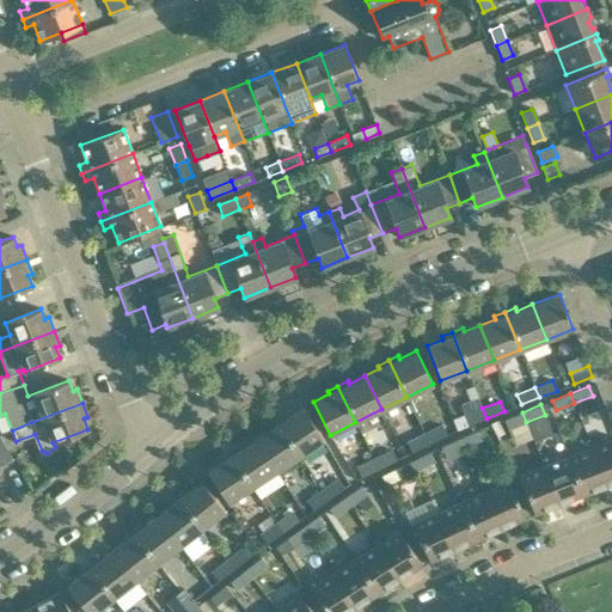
[(286,415),(276,421),(299,454),(323,439),(303,408),(287,417),(286,415)]
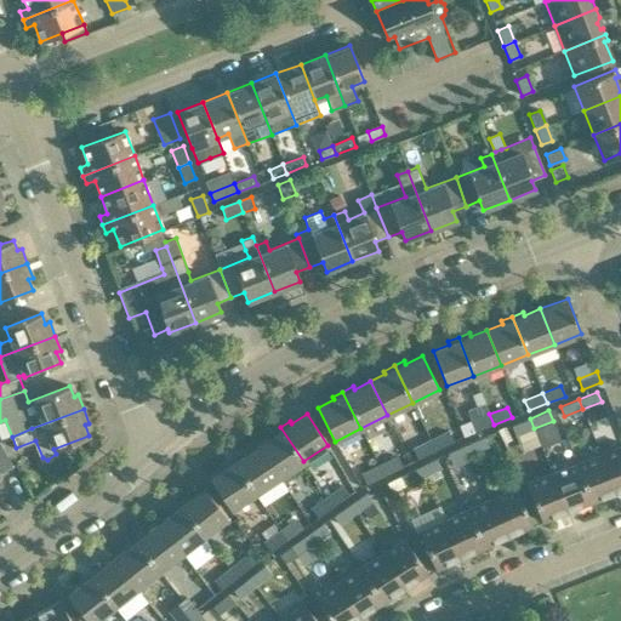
[(494,425),(489,414),(471,421),(476,432),(494,425)]
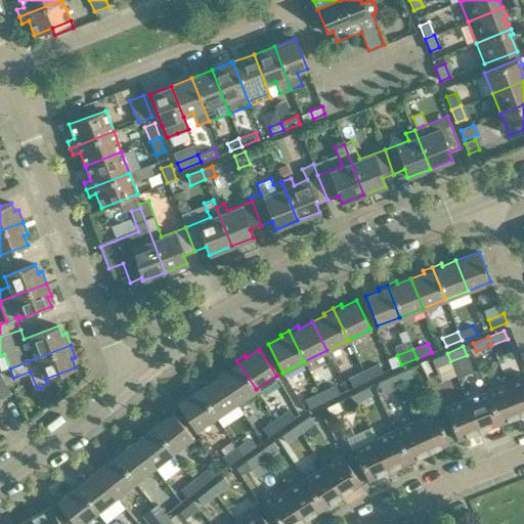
[(450,361),(447,353),(431,359),(435,367),(450,361)]
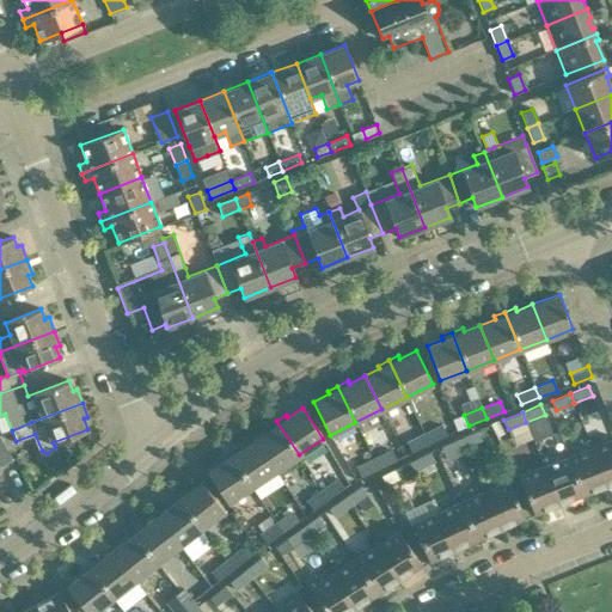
[(299,454),(276,421),(267,428),(269,430),(255,440),(275,471),(299,454)]
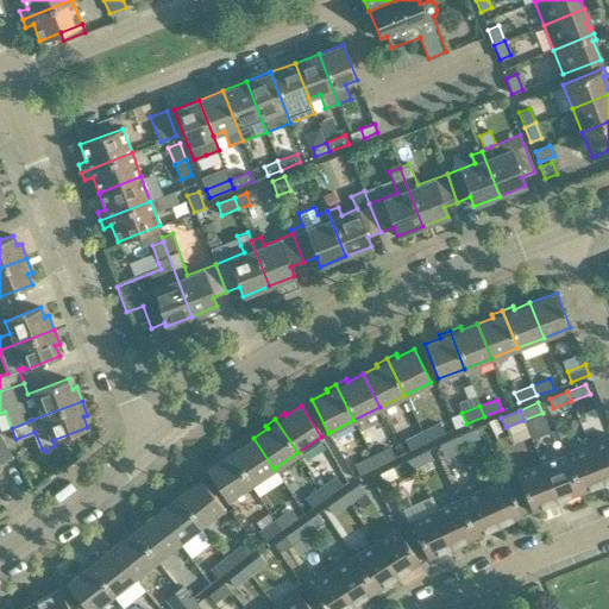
[(439,424),(422,432),(427,441),(444,433),(439,424)]
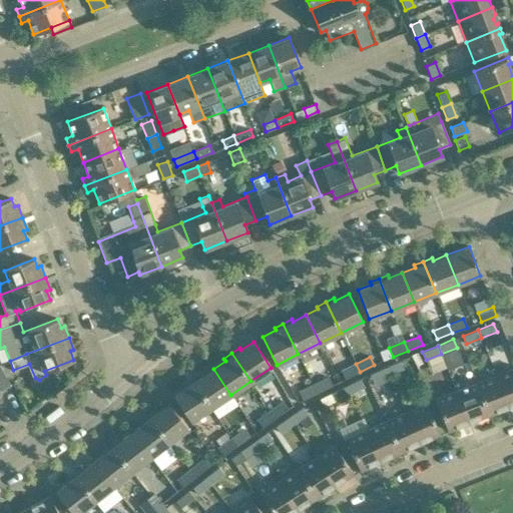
[(400,361),(385,367),(388,376),(404,369),(400,361)]
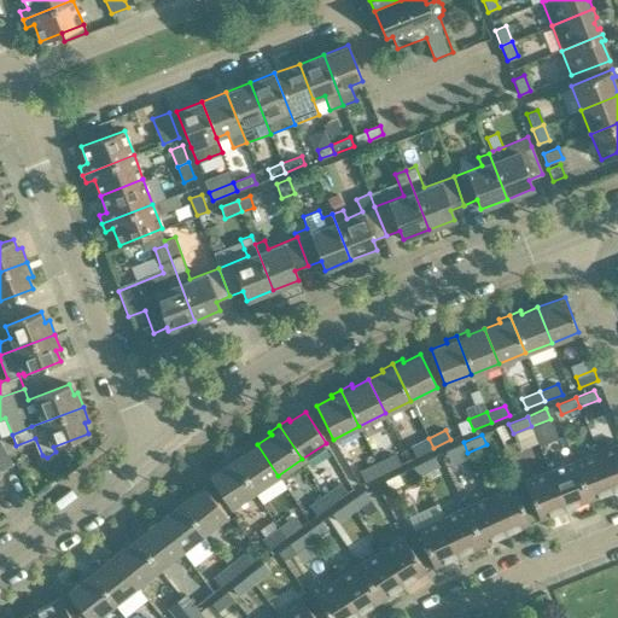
[(433,448),(429,438),(412,447),(417,456),(433,448)]
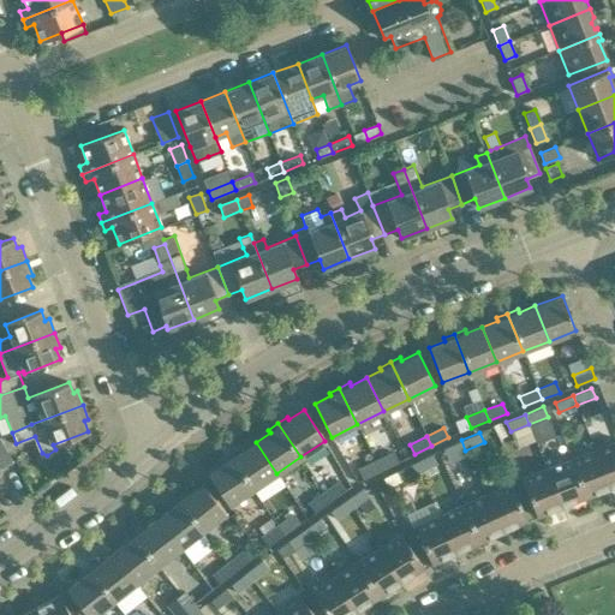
[(0,467),(12,461),(0,437),(0,467)]
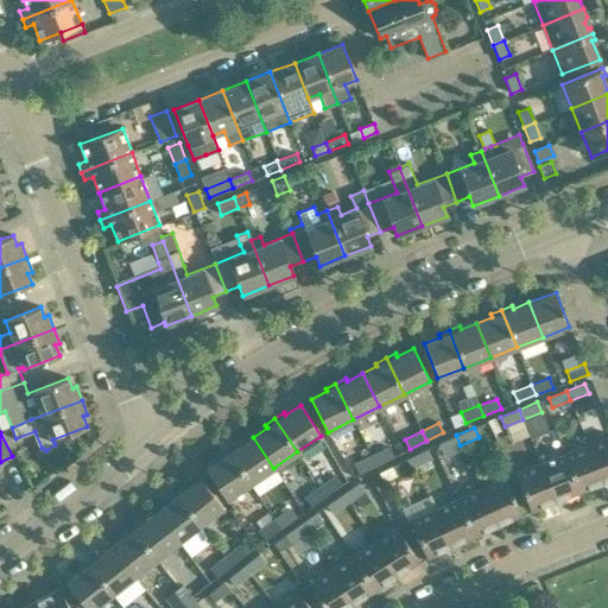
[(460,445),(456,435),(438,443),(442,453),(460,445)]
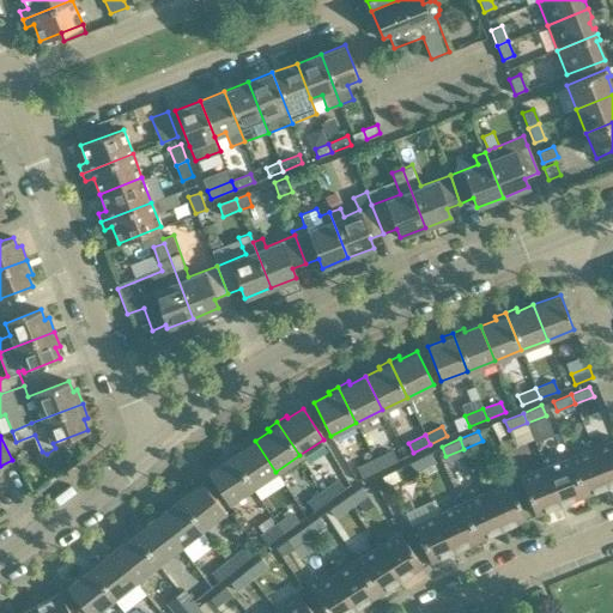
[(612,484),(612,439),(593,448),(608,486),(612,484)]
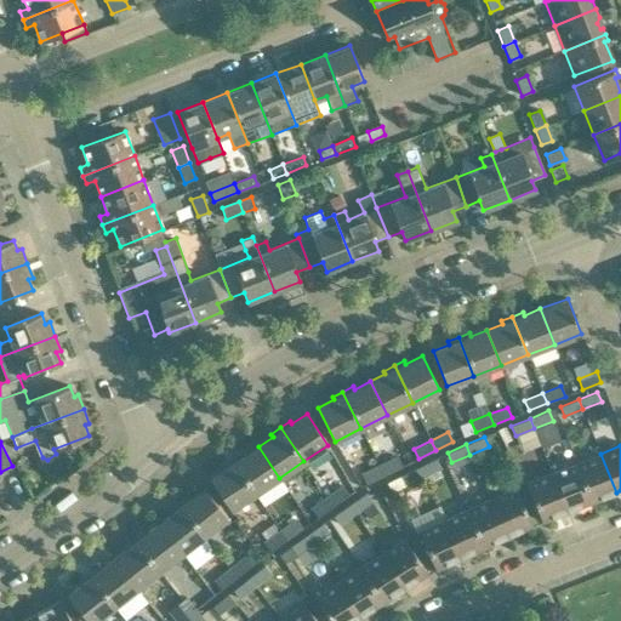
[(279,478),(258,446),(244,455),(243,453),(232,460),(255,494),(279,478)]
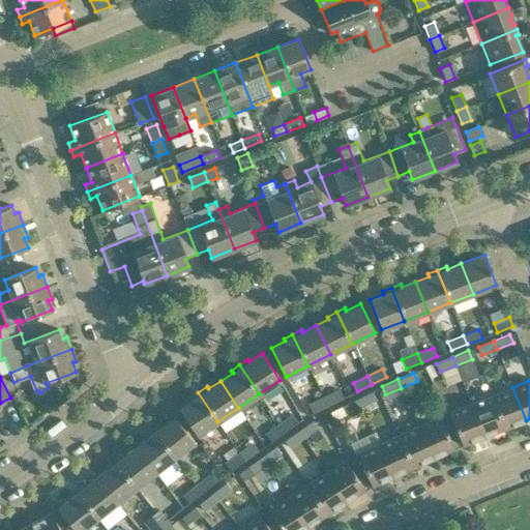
[(526,420),(512,387),(492,395),(504,429),(526,420)]
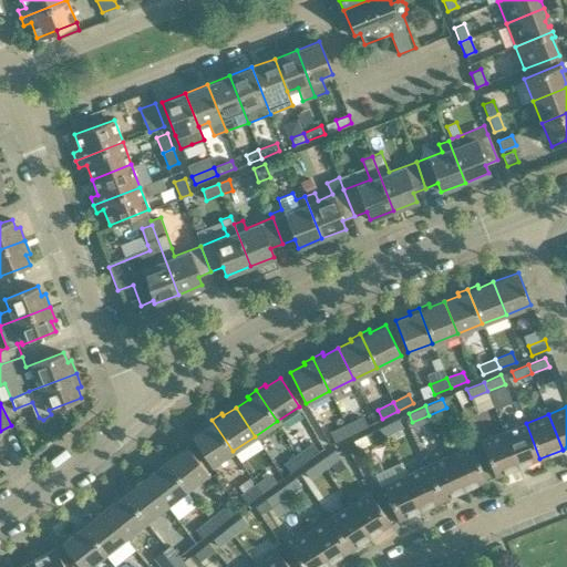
[(362,418),(347,425),(351,434),(367,426),(362,418)]
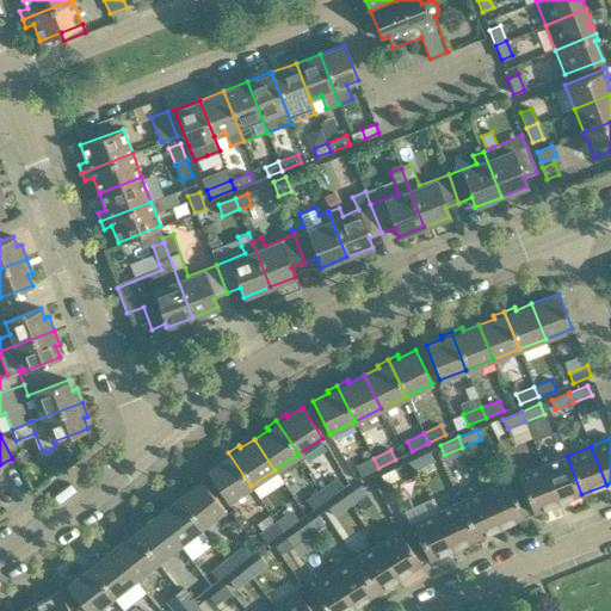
[(429,451),(411,460),(415,469),(433,461),(429,451)]
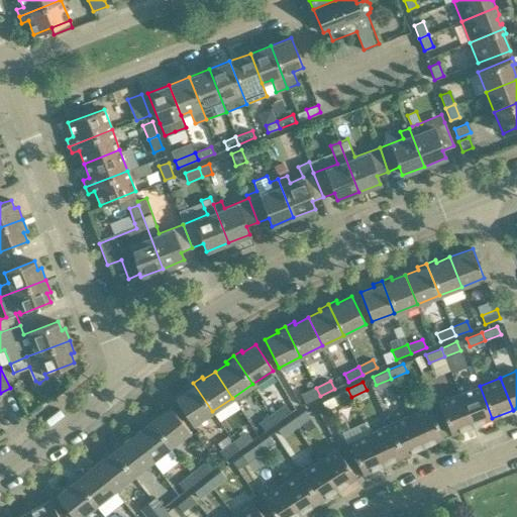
[(212,411),(193,383),(186,388),(187,390),(175,398),(192,425),(212,411)]
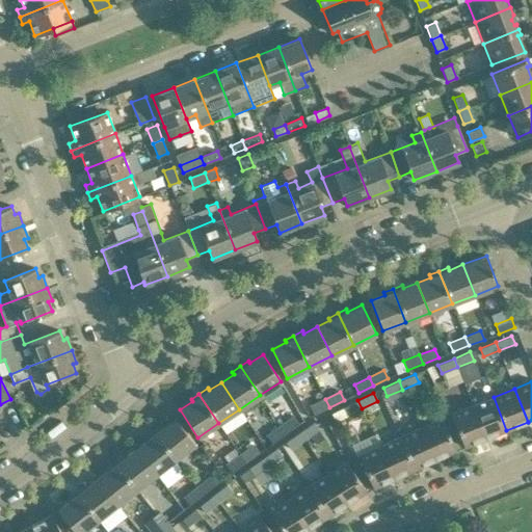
[(506,430),(494,397),(472,405),(485,439),(506,430)]
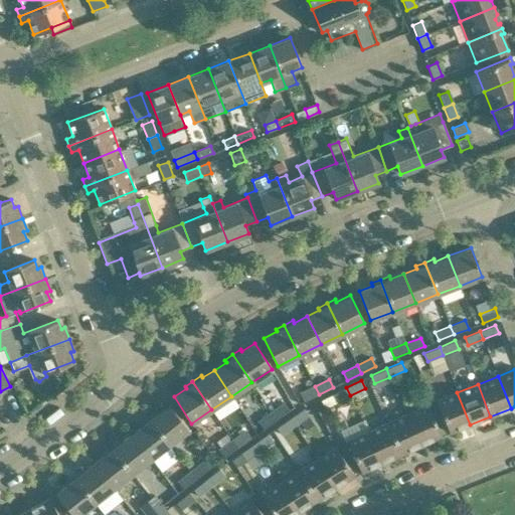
[(319,394),(315,386),(300,393),(304,401),(319,394)]
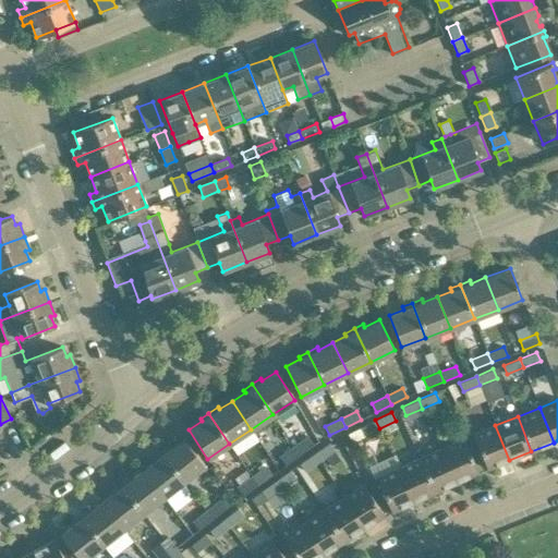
[(379,428),(375,420),(360,427),(364,436),(379,428)]
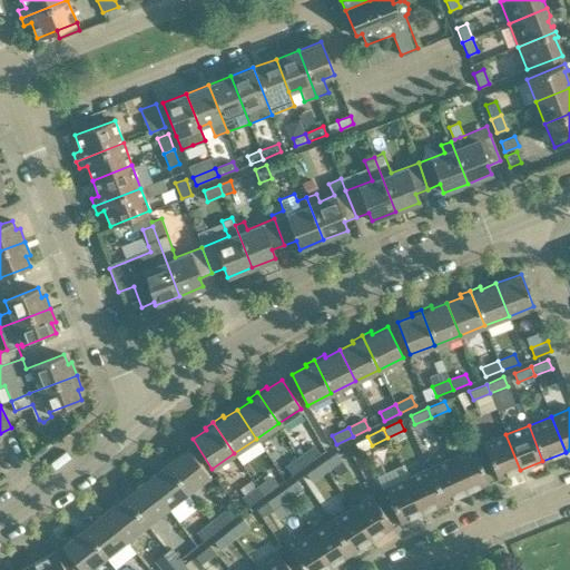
[(520,470),(505,434),(483,443),(497,479),(520,470)]
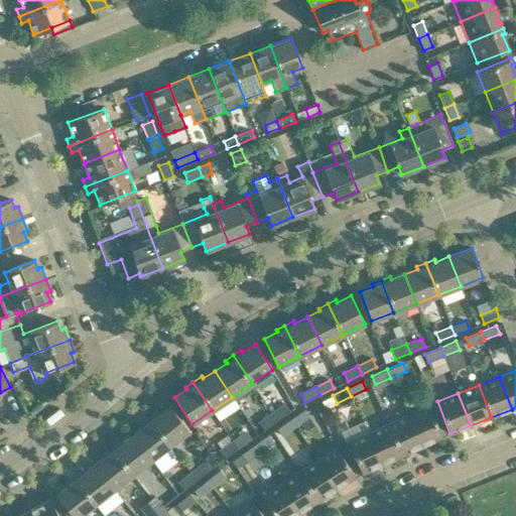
[(284,403),(271,413),(277,420),(290,411),(284,403)]
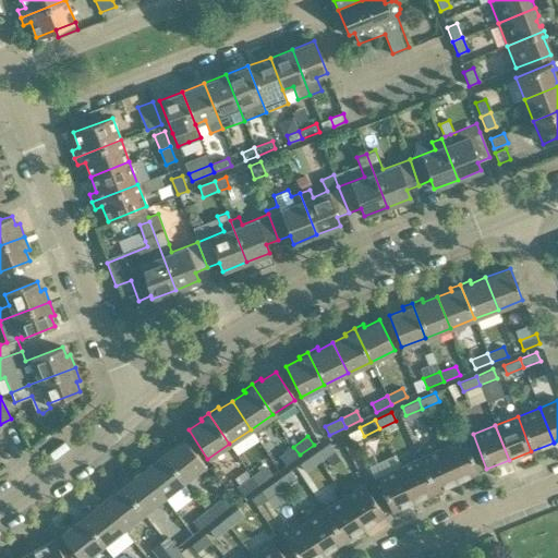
[(169,446),(161,452),(184,481),(204,465),(183,438),(171,448),(169,446)]
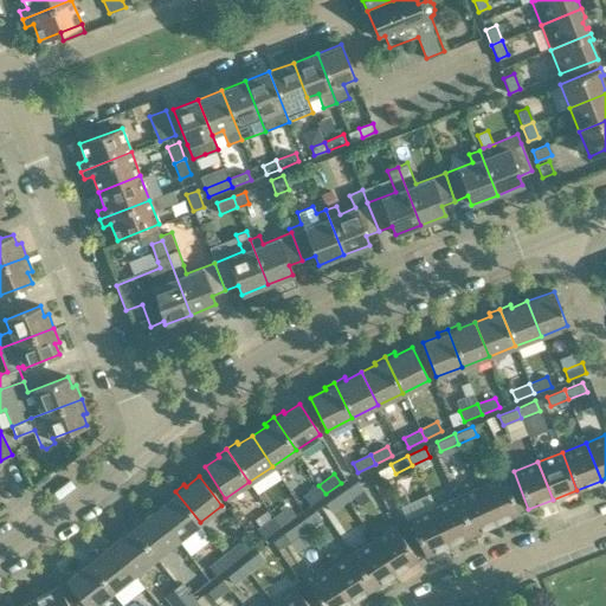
[(503,476),(479,487),(496,523),(520,513),(503,476)]
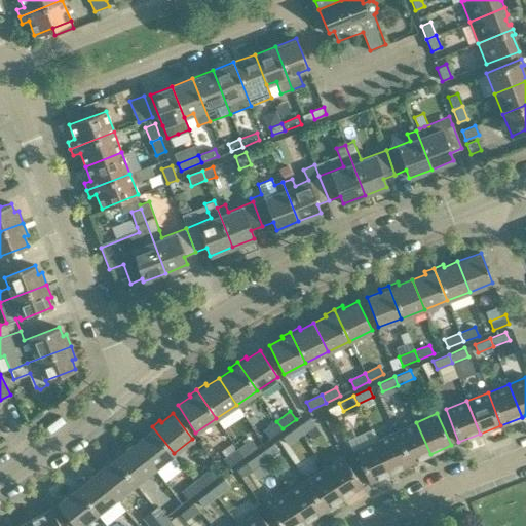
[(310,417),(296,426),(301,435),(315,424),(310,417)]
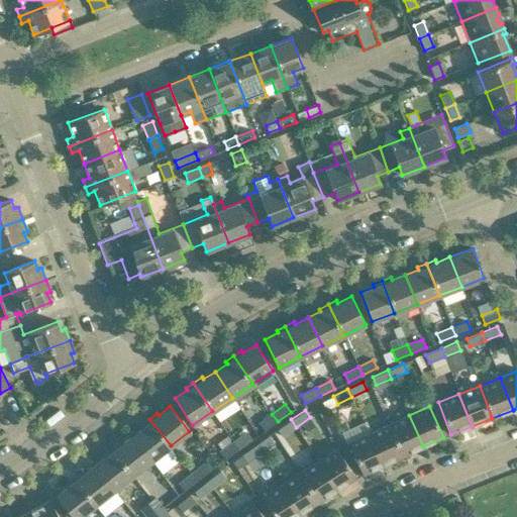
[(265,431),(278,421),(272,414),(259,423),(265,431)]
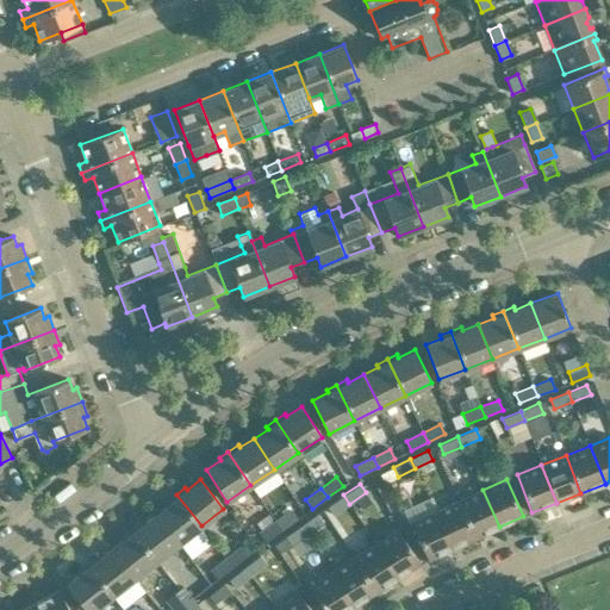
[(499,527),(483,490),(459,500),(475,537),(499,527)]
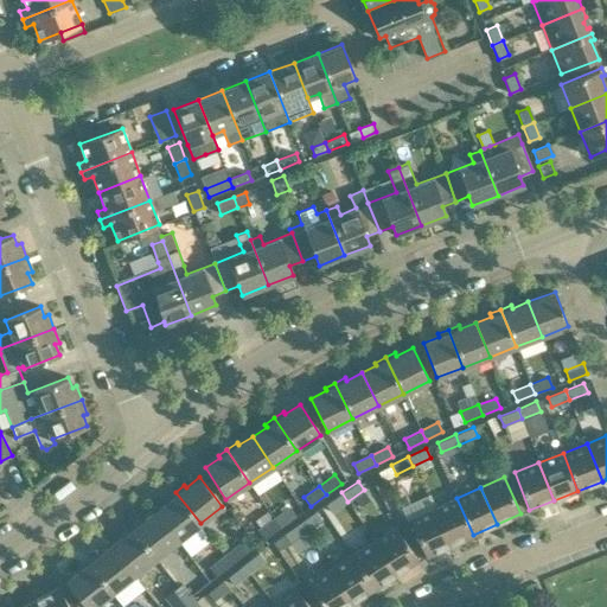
[(200,523),(176,492),(166,499),(168,502),(155,511),(178,541),(200,523)]
